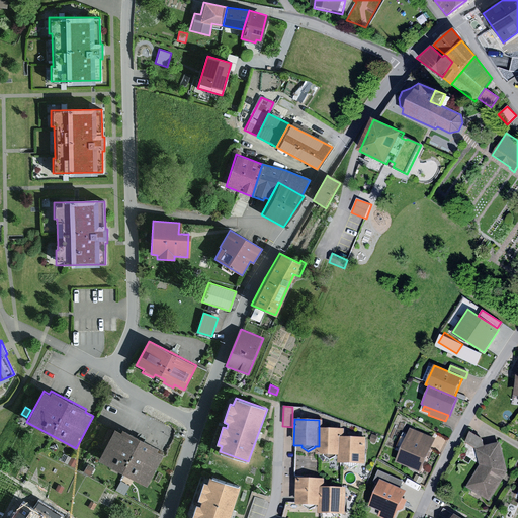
[(114,430),(98,460),(148,487),(164,455),(156,451),(158,448),(122,429),(120,433),(114,430)]
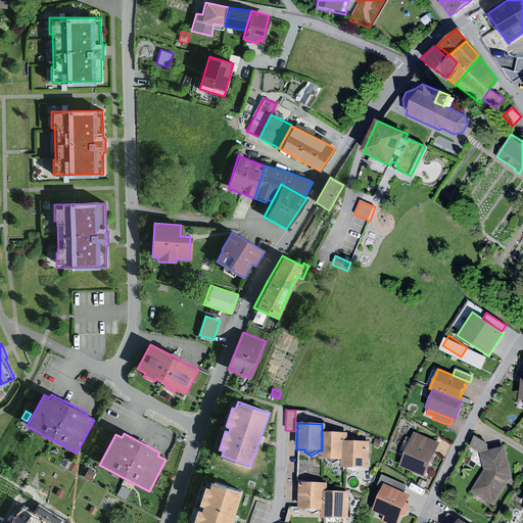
[(344,460),(345,441),(345,433),(322,433),(322,450),(321,459),(326,459),(326,461),(333,465),(339,461),(339,459),(344,460)]
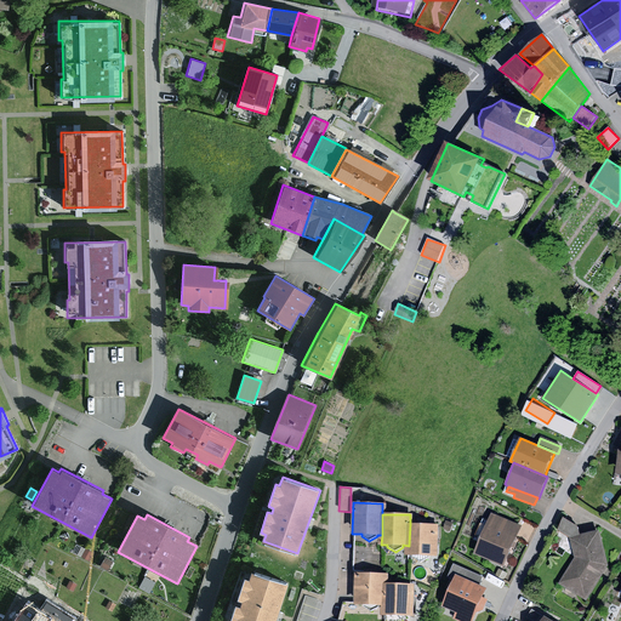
[(522,527),(491,514),(474,554),(505,567),(522,527)]
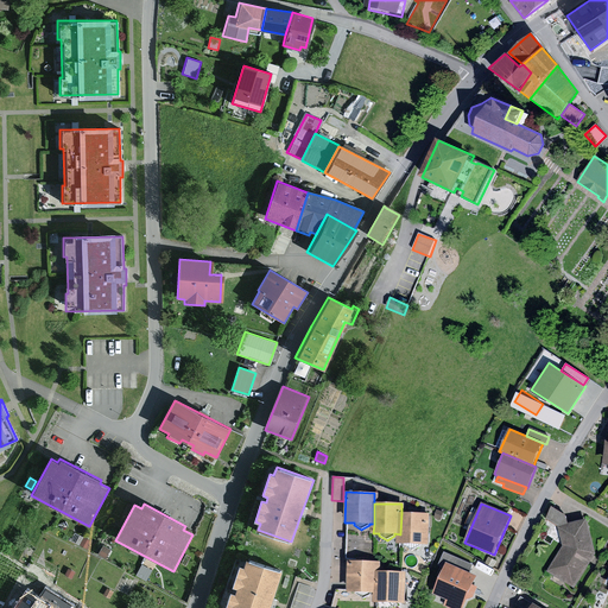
[(558,526),(568,524),(565,515),(551,507),(545,519),(558,526)]
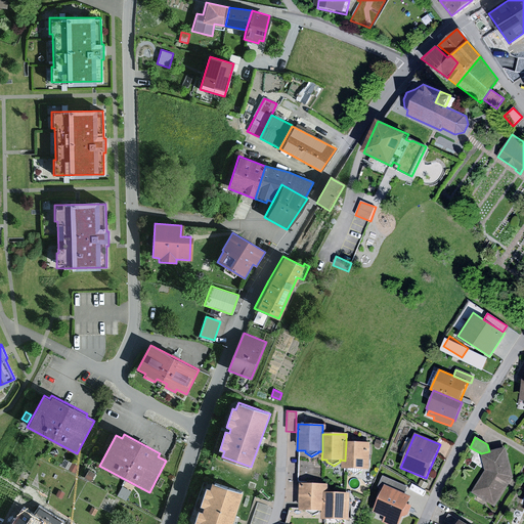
[(377,439),(374,446),(380,448),(382,441),(377,439)]
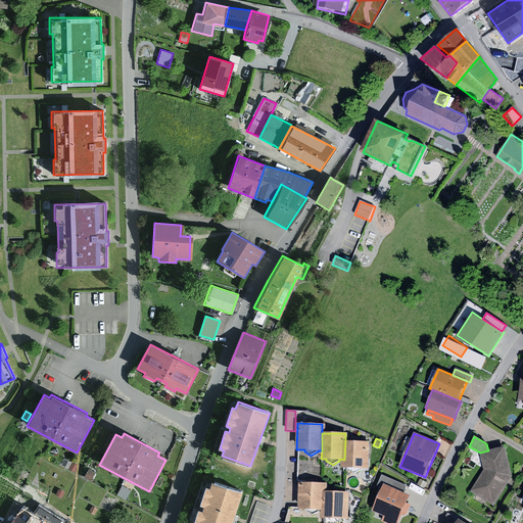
[(369,442),(345,441),(344,460),(344,467),(347,467),(347,469),(354,473),(362,470),(362,468),(368,468),(369,442)]
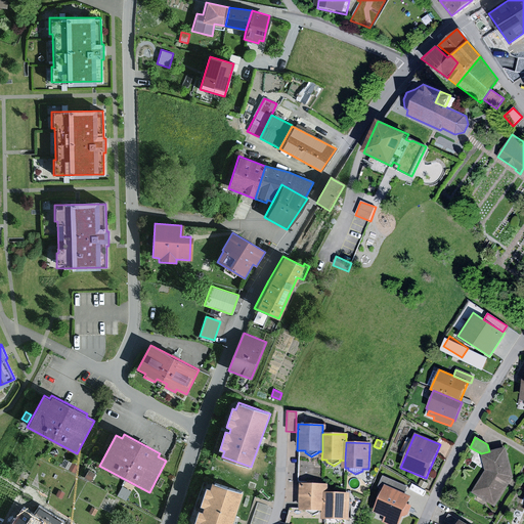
[(513,478),(506,447),(489,451),(481,453),(484,471),(471,492),(494,507),(513,478)]
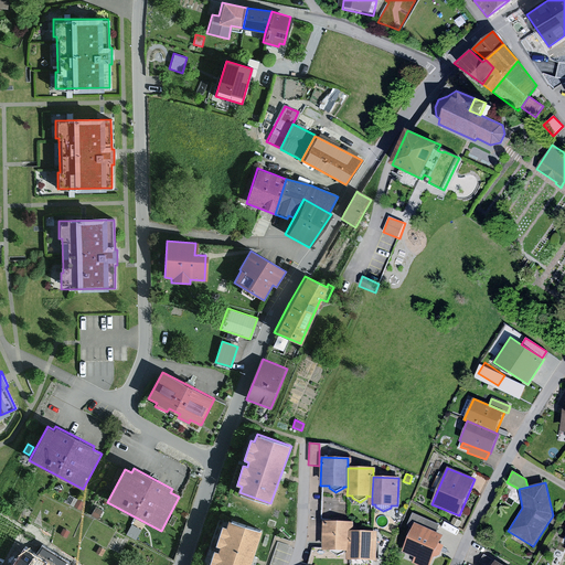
[(77,499),(73,505),(81,510),(84,502),(77,499)]
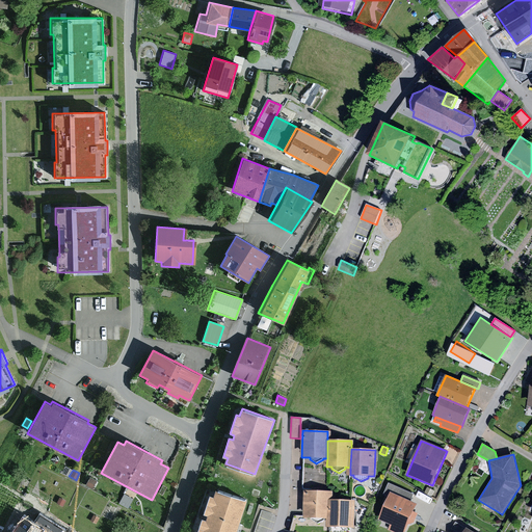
[(96,481),(90,477),(86,485),(91,488),(96,481)]
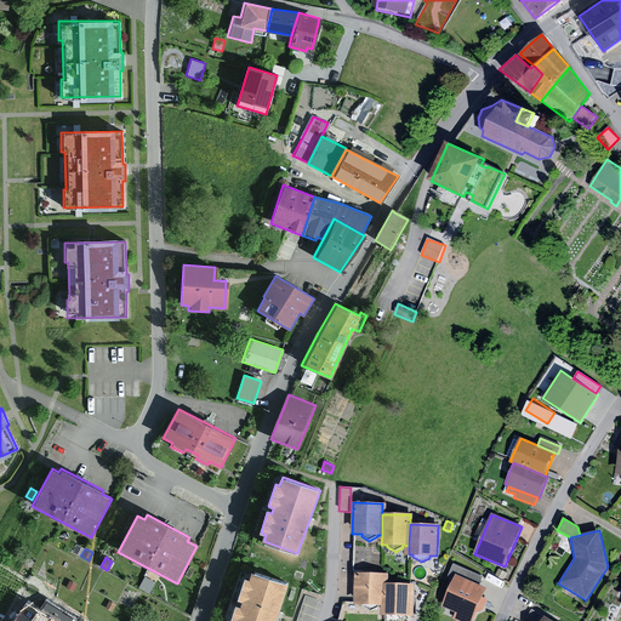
[(456,576),(479,586),(483,576),(454,564),(450,573),(456,576)]
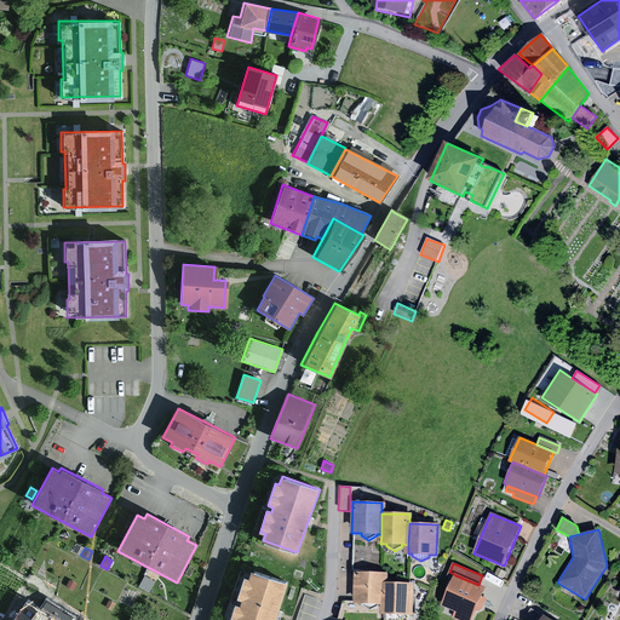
[(498,568),(494,575),(501,579),(506,572),(498,568)]
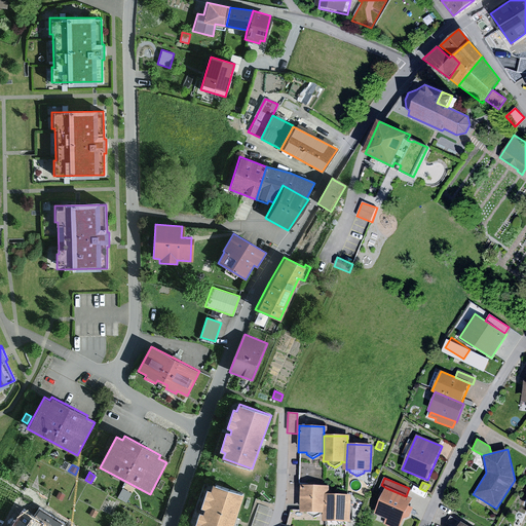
[(245,495),(213,484),(211,490),(208,489),(200,509),(205,511),(203,515),(200,514),(195,525),(233,525),(235,522),(245,495)]
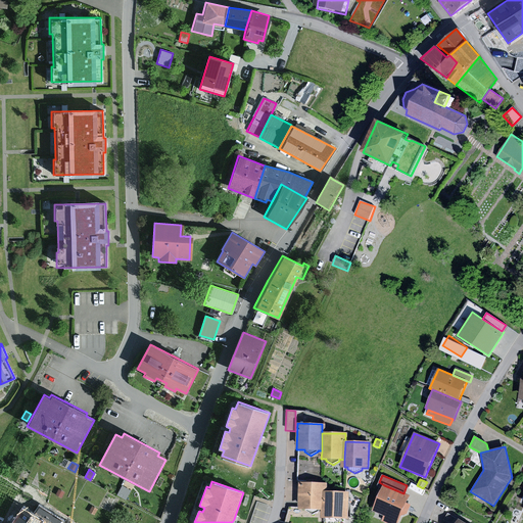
[(322,510),(323,491),(323,482),(321,482),(298,482),(297,507),(297,510),(322,510)]
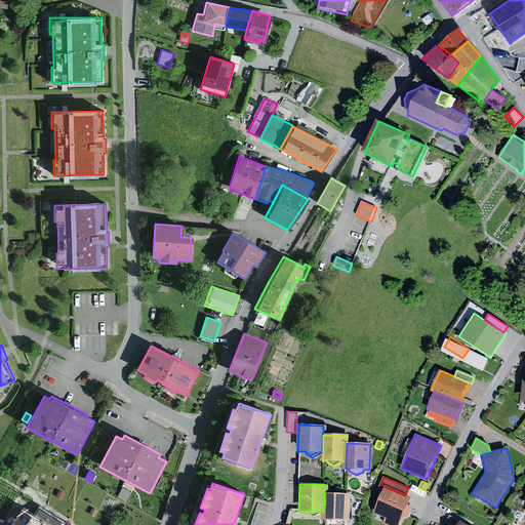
[(122,487),(117,496),(126,501),(131,492),(122,487)]
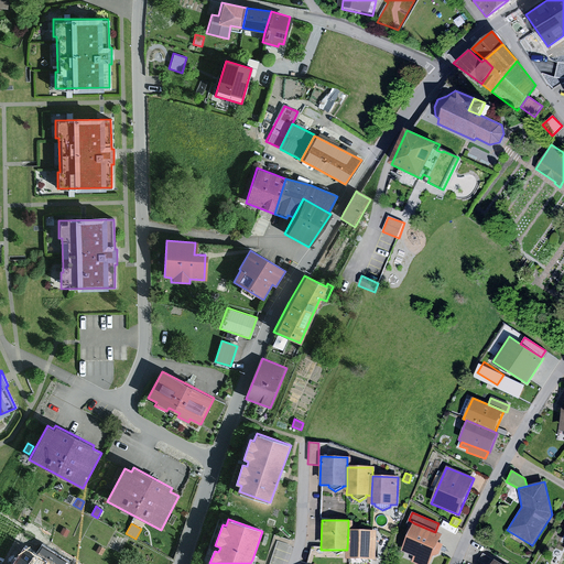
[(435,532),(414,523),(402,551),(414,556),(412,562),(416,563),(429,563),(433,555),(438,553),(443,544),(437,542),(442,534),(435,532)]
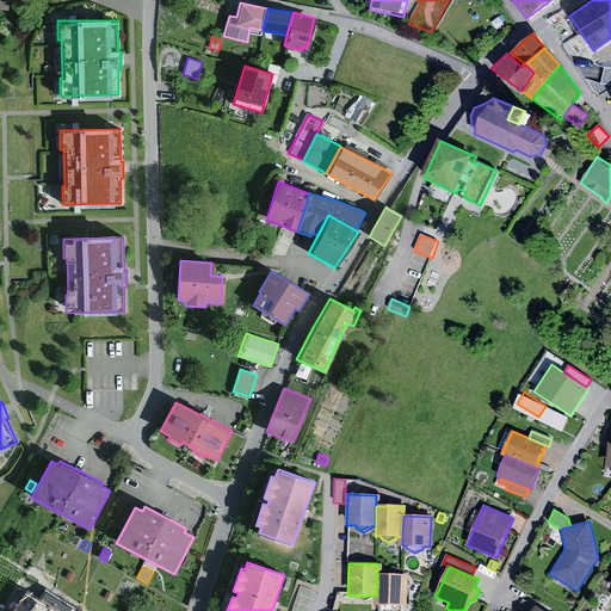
[(68,572),(65,578),(72,581),(75,575),(68,572)]
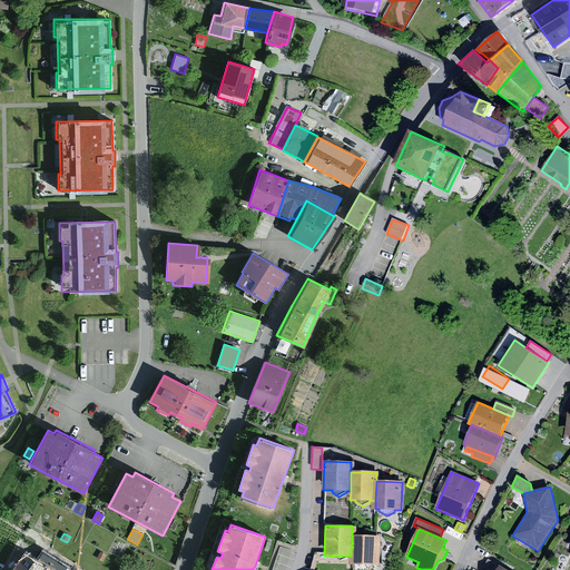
[(380,536),(352,536),(351,556),(351,564),(379,564),(380,536)]
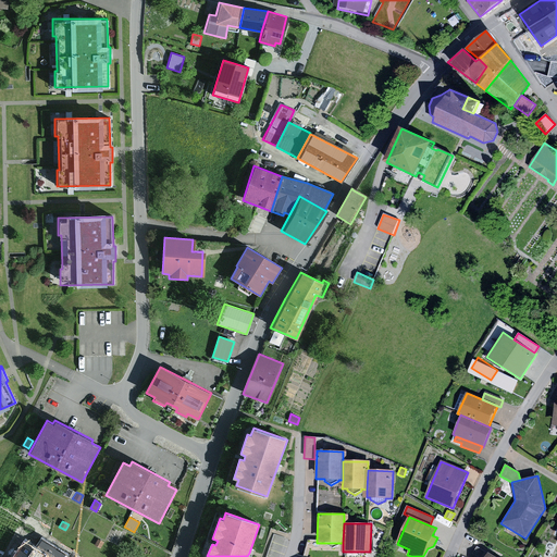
[(98,539),(94,545),(100,548),(103,542),(98,539)]
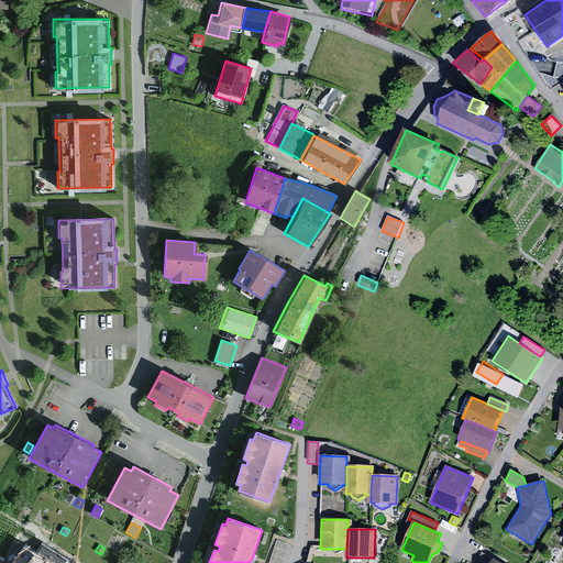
[(36,555),(24,547),(13,562),(65,562),(66,562),(42,547),(36,555)]
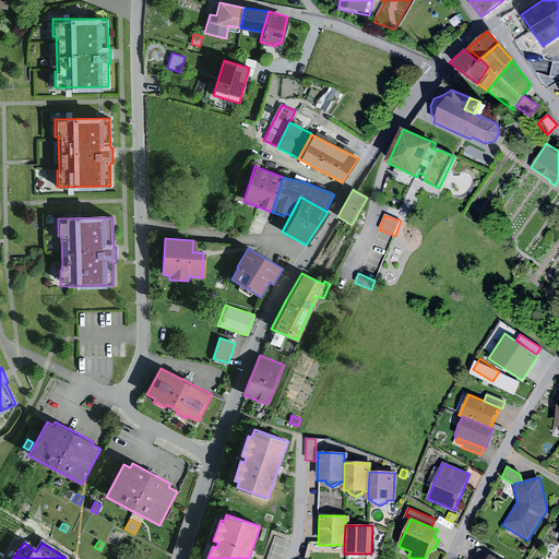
[(479,558),(487,558),(490,556),(478,549),(474,556),(479,558)]
